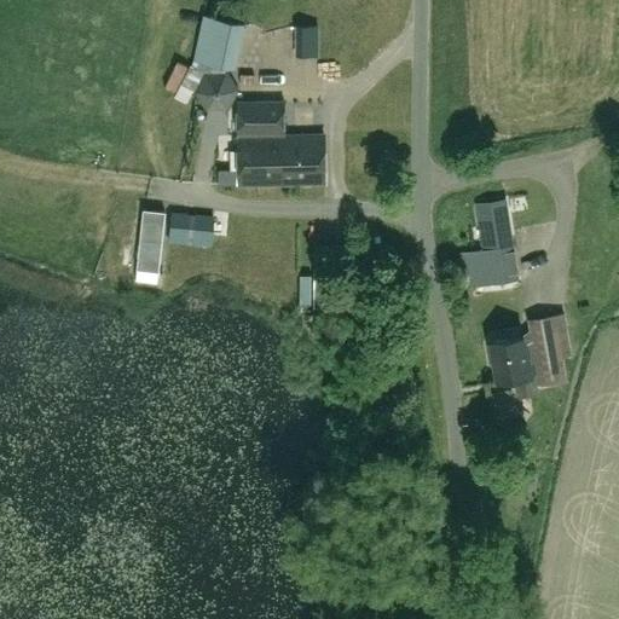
[(238,90),(225,69),(203,70),(192,91),(206,110),(229,109),(238,90)]
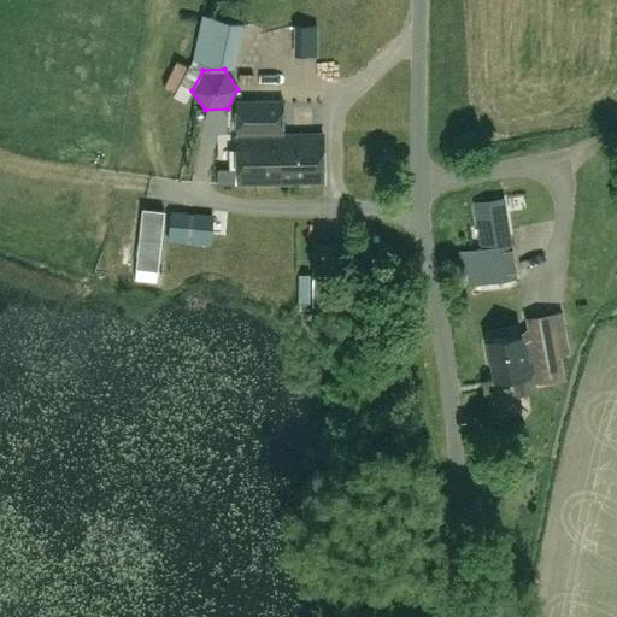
[(297,154),(298,182),(324,181),(322,131),(282,133),(282,105),(238,106),(238,134),(257,134),(257,147),(271,147),(271,156),(297,154)]
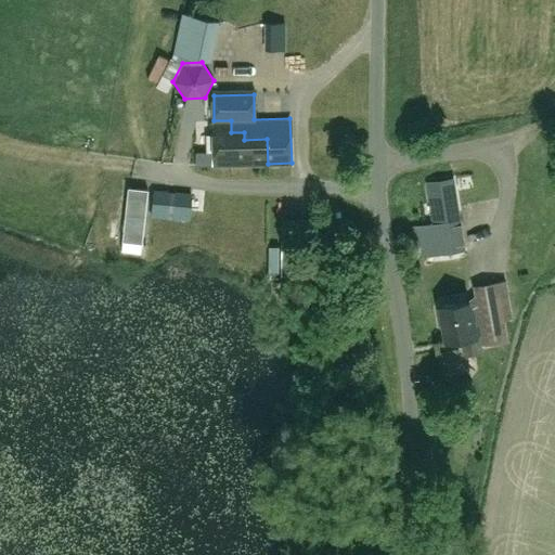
[(214,165),(268,164),(267,139),(244,140),(244,132),(231,132),(231,120),(214,120),(214,165)]
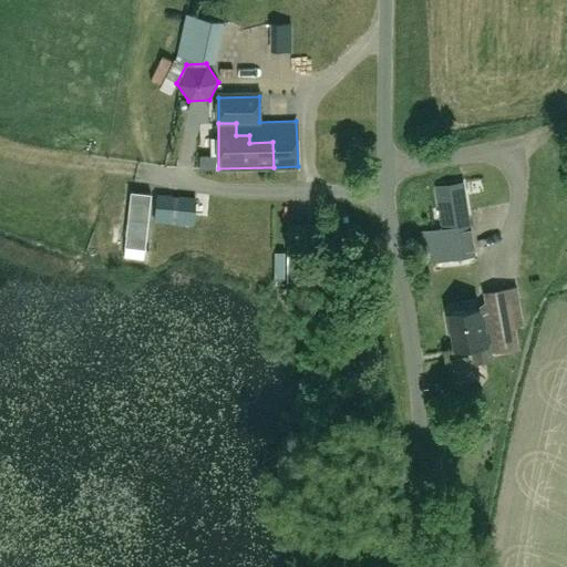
[(441,228),(421,232),(425,263),(474,255),(462,181),(434,185),(441,228)]
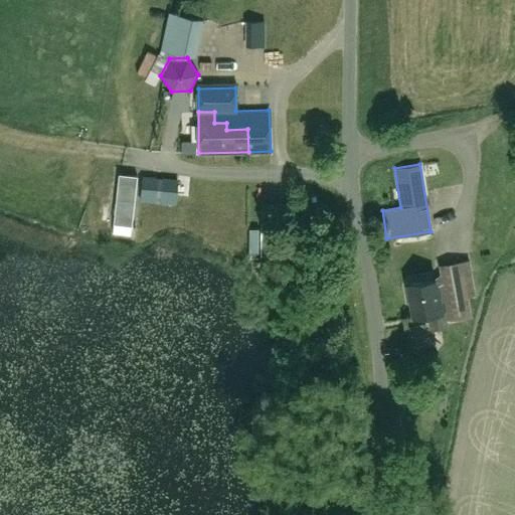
[(119,173),(113,223),(132,225),(137,175),(119,173)]
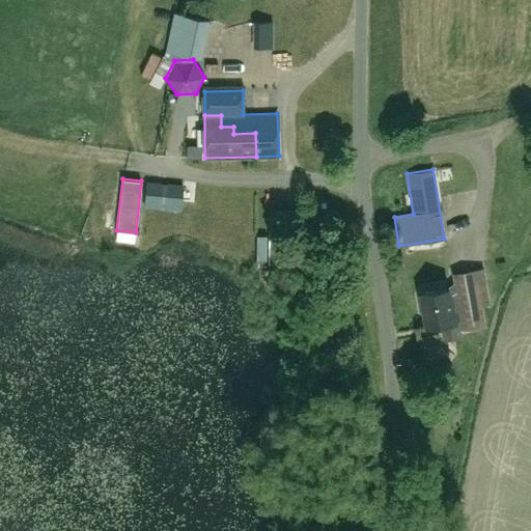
[(183,187),(146,183),(144,205),(180,210),(183,187)]
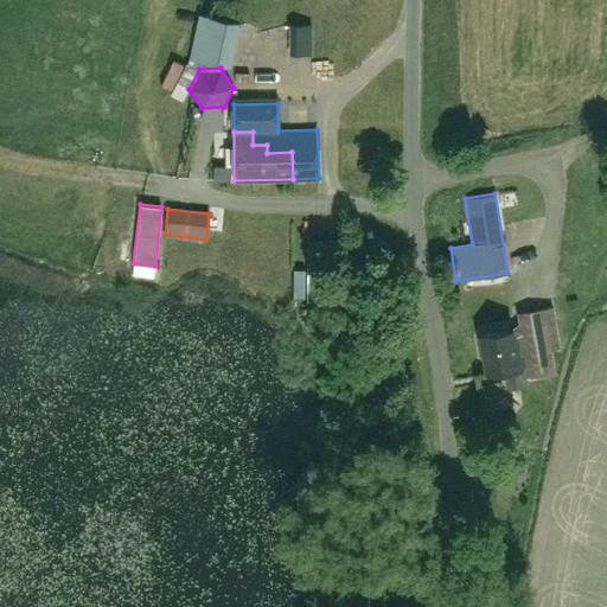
[(522,381),(521,379),(526,378),(526,372),(551,368),(550,358),(558,357),(551,305),(524,310),(526,326),(510,328),(479,334),(486,372),(505,370),(508,384),(522,381)]
